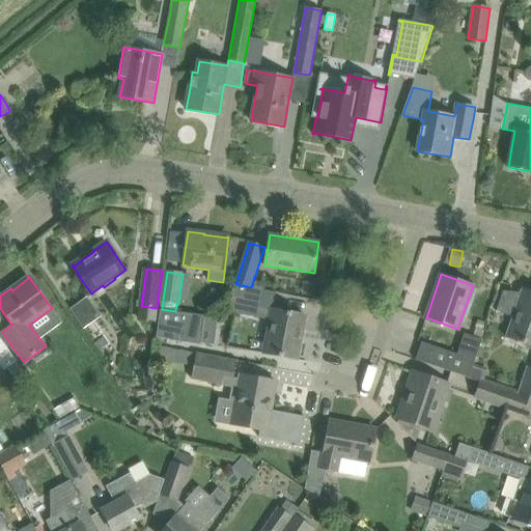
[(316,281),(313,297),(327,299),(330,283),(316,281)]
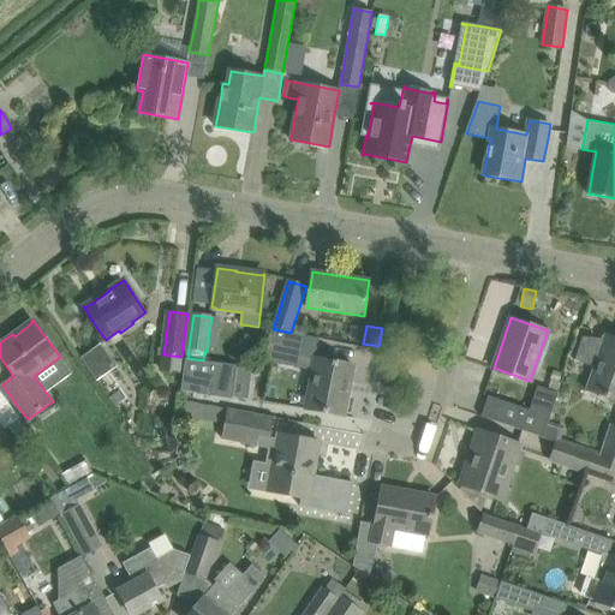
[(268,345),(261,360),(279,364),(281,351),(303,356),(303,352),(306,335),(291,333),(273,329),(268,345)]
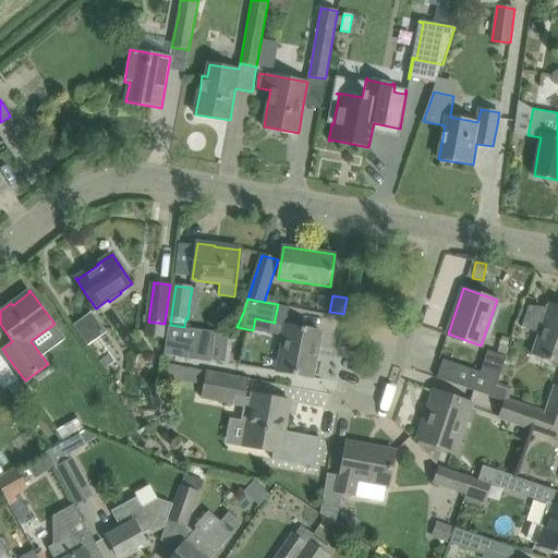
[(529,305),(521,326),(538,331),(531,352),(557,361),(557,306),(548,303),(547,306),(529,305)]
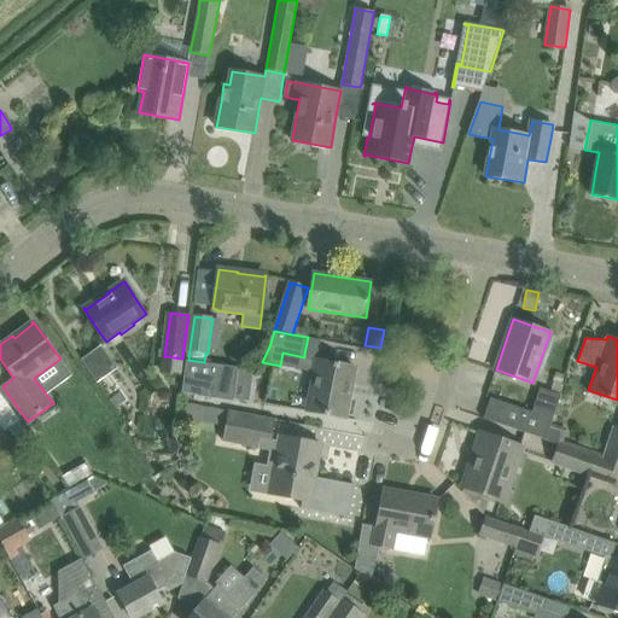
[(109,344),(86,355),(98,379),(120,368),(109,344)]
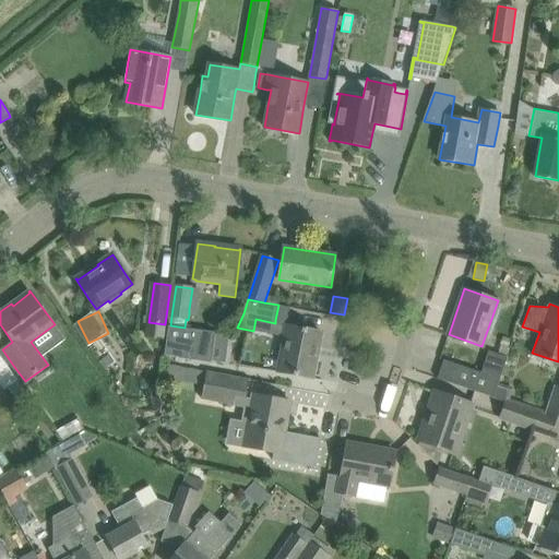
[(168,325),(165,354),(180,356),(180,357),(211,361),(211,359),(212,359),(213,346),(215,332),(185,328),(170,325),(168,325)]
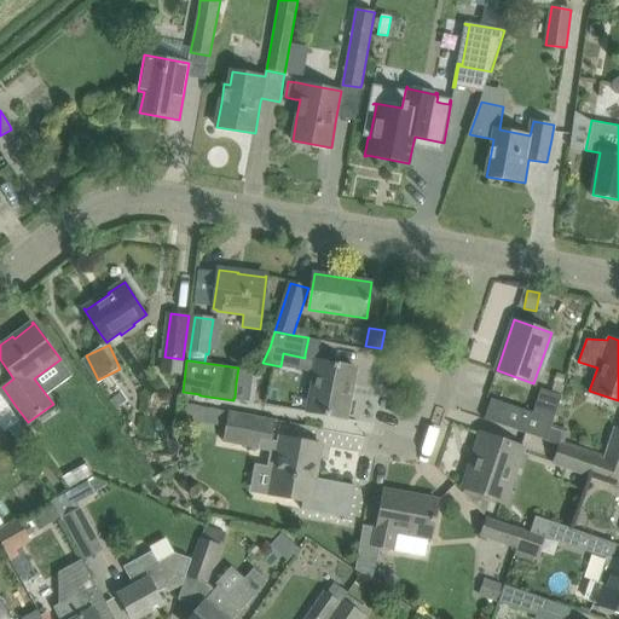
[(308,412),(346,418),(356,368),(318,360),(308,412)]
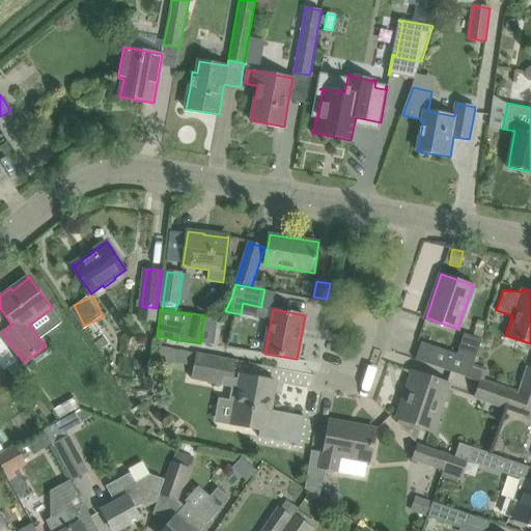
[(416,358),(416,359),(436,366),(469,378),(474,363),(482,339),(465,333),(457,354),(448,351),(428,344),(423,361),(416,358)]
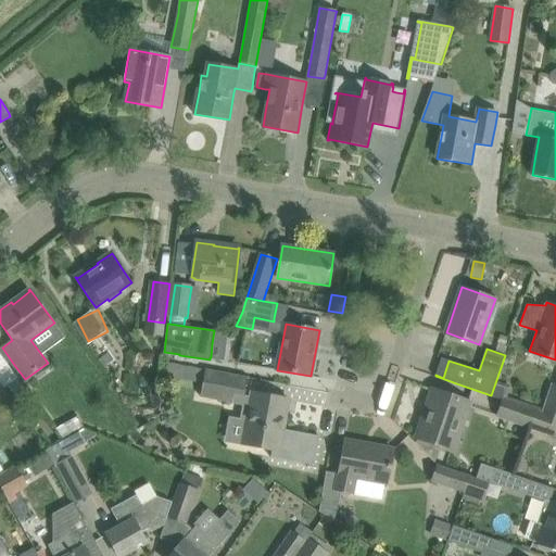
[(206,369),(201,396),(231,402),(232,393),(245,395),(249,377),(206,369)]
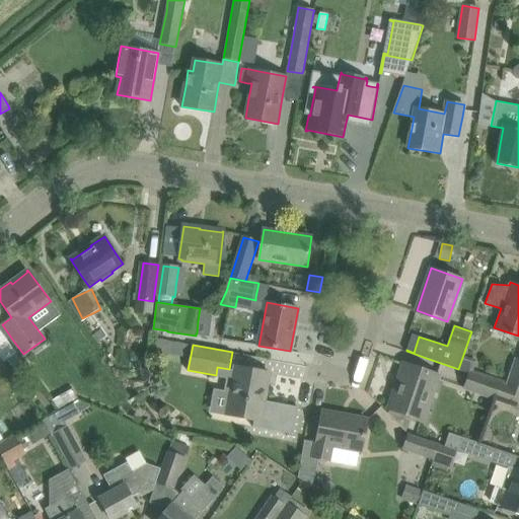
[(16,352),(6,359),(20,379),(21,379),(31,391),(40,385),(16,352)]
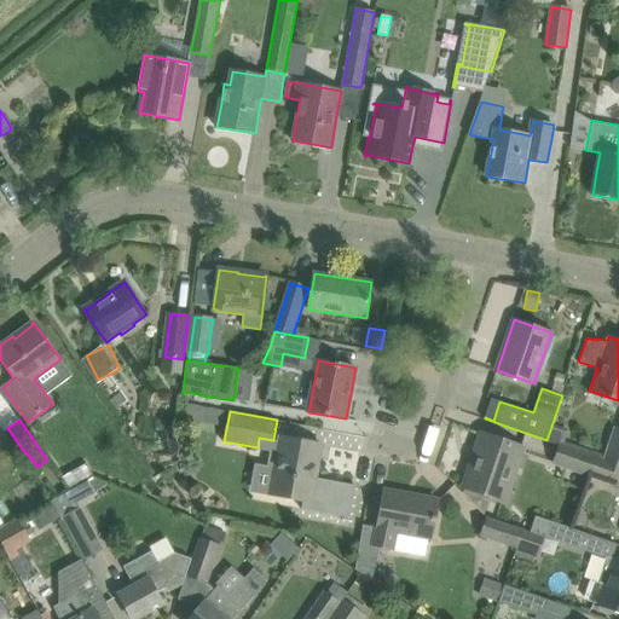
[(553,423),(547,440),(561,445),(563,446),(570,429),(553,423)]
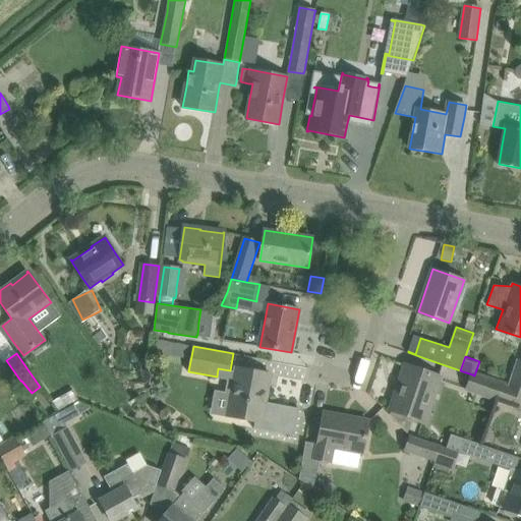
[(520,360),(516,359),(507,387),(515,389),(520,391),(520,360)]
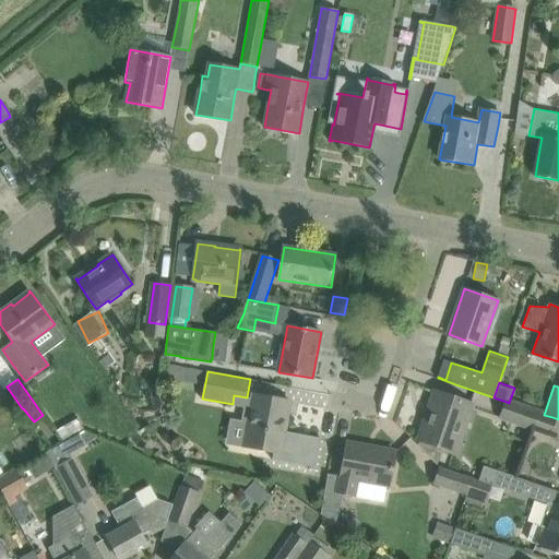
[(419,440),(418,445),(438,464),(443,449),(455,452),(472,404),(456,399),(436,392),(419,440)]
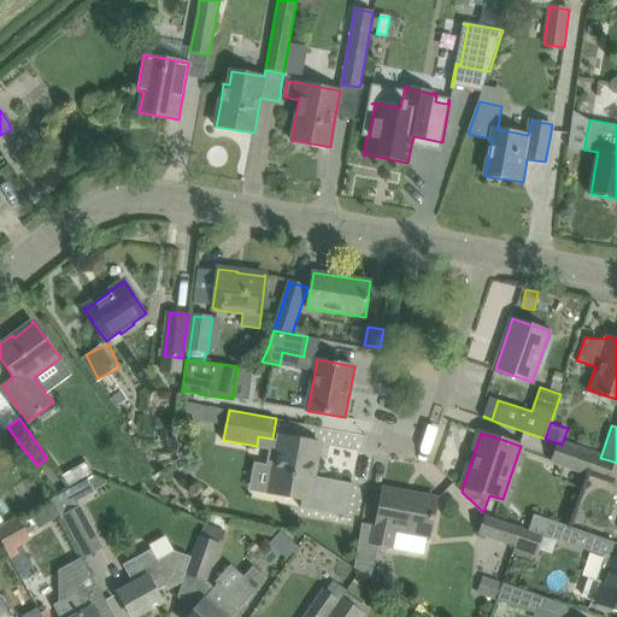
[(348,516),(351,507),(354,483),(316,476),(322,444),(280,435),(269,492),(303,498),(301,507),(348,516)]
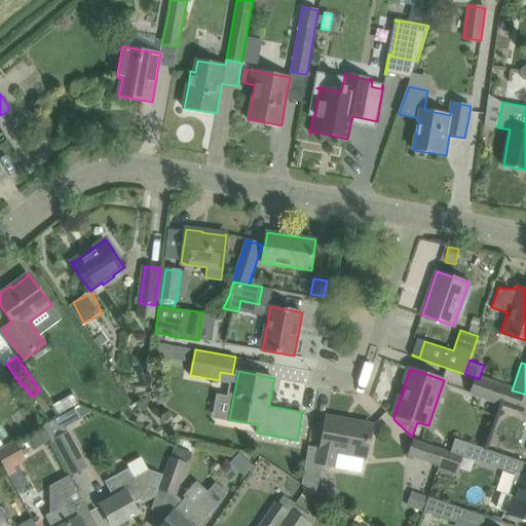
[(477,378),(472,393),(501,404),(506,388),(479,379),(477,378)]
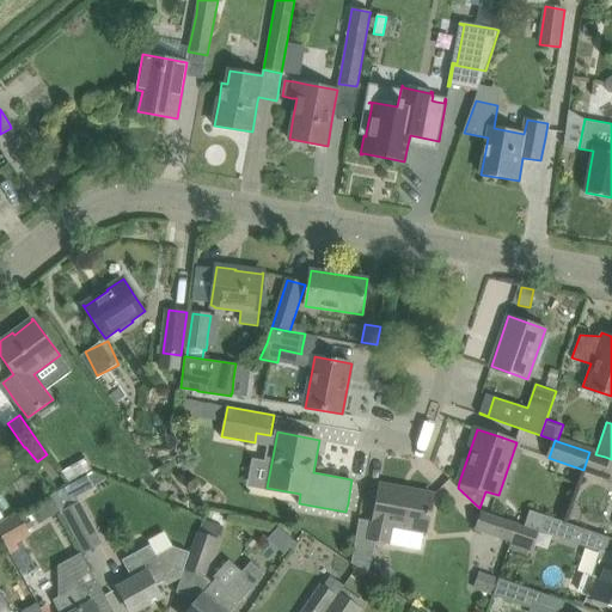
[(589,452),(583,470),(611,478),(611,459),(605,457),(595,454),(589,452)]
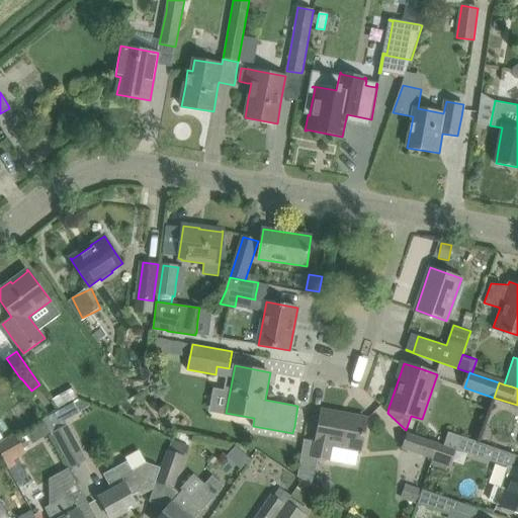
[(73,389),(53,399),(60,410),(79,400),(73,389)]
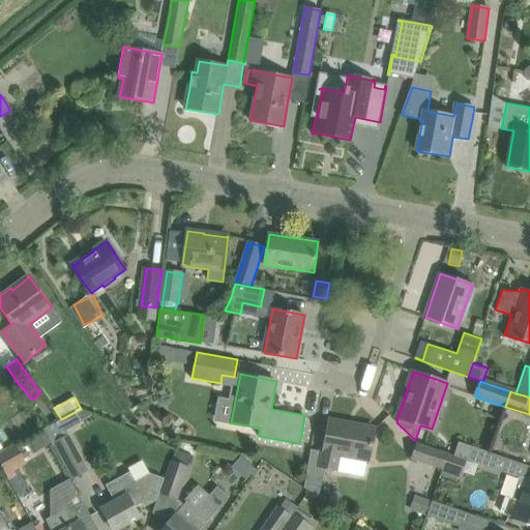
[(56,422),(43,429),(45,430),(53,445),(56,443),(74,477),(86,471),(65,431),(60,421),(59,420),(56,422)]
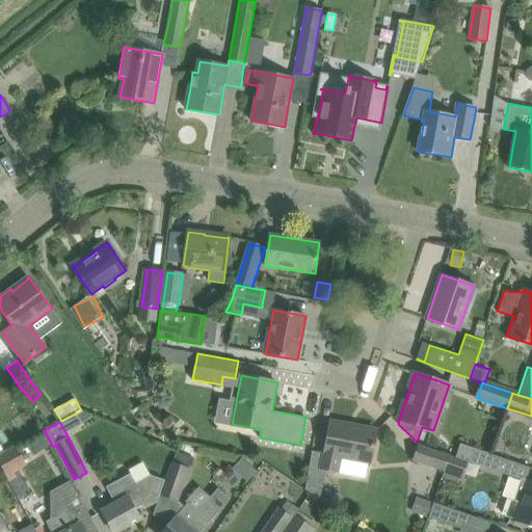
[(306,487),(306,489),(311,493),(319,499),(321,500),(326,472),(366,479),(369,460),(371,461),(373,451),(376,430),(330,422),(327,443),(325,452),(324,455),(312,452),(310,464),(306,487)]
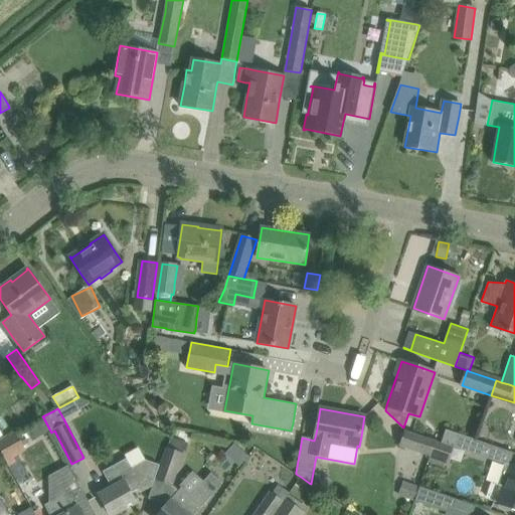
[(431,457),(436,441),(405,430),(400,447),(431,457)]
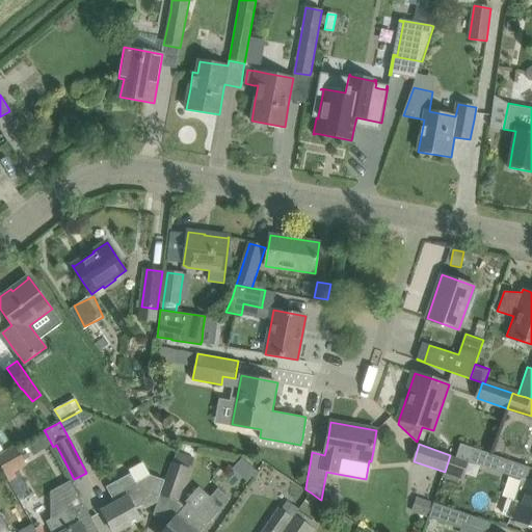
[(460,444),(456,457),(468,460),(487,467),(491,454),(460,444)]
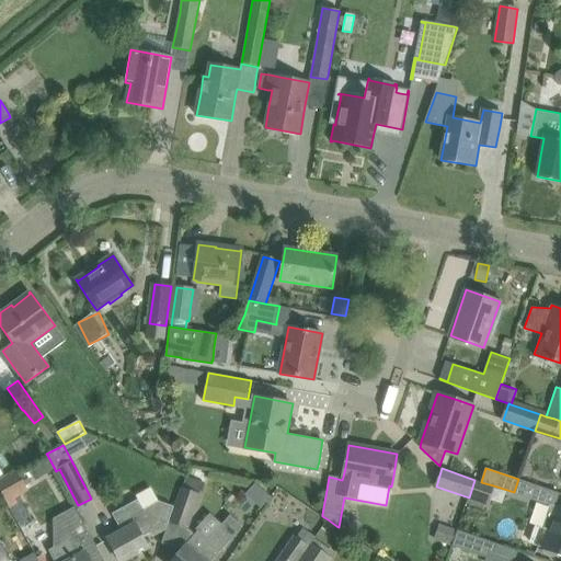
[(18,470),(0,479),(0,489),(3,496),(25,485),(18,470)]
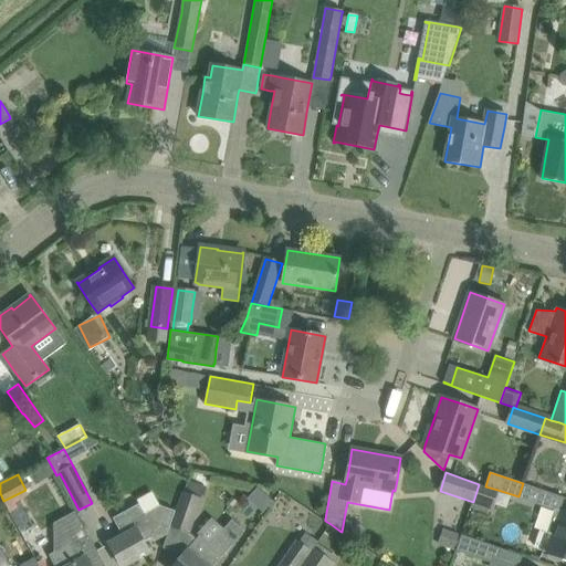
[(189,532),(194,519),(206,485),(189,480),(174,526),(189,532)]
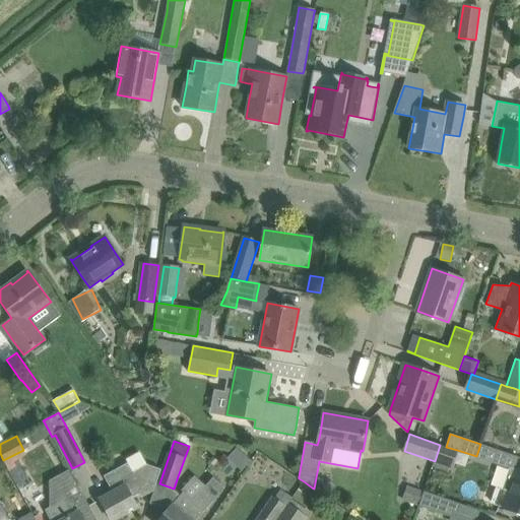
[(440,445),(435,461),(452,466),(457,450),(446,447),(440,445)]
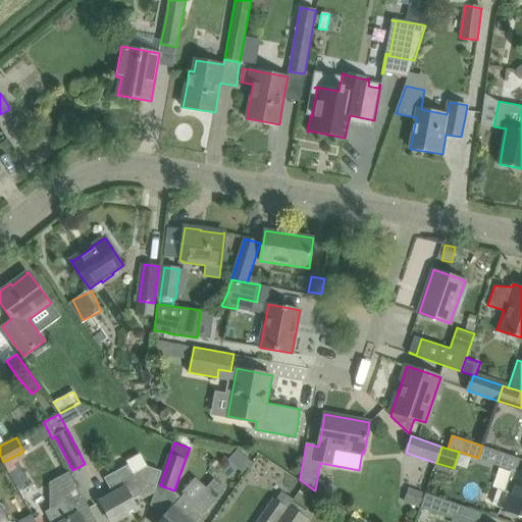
[(239,450),(228,461),(243,474),(252,463),(239,450)]
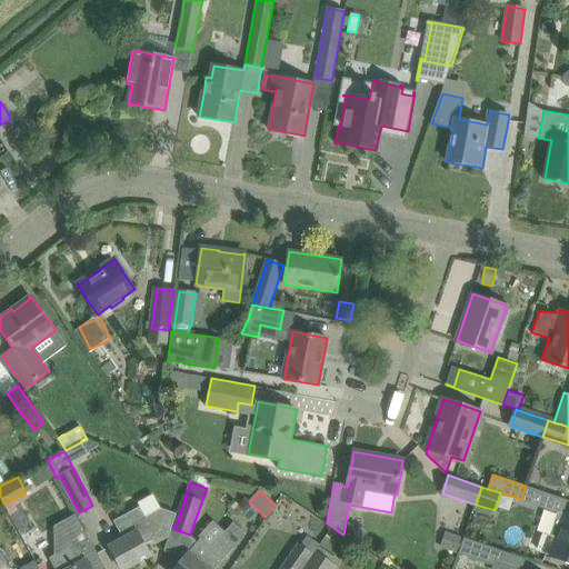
[(109,546),(121,568),(123,568),(150,555),(145,545),(152,540),(157,543),(168,537),(177,513),(161,508),(146,517),(140,507),(115,521),(123,538),(109,546)]
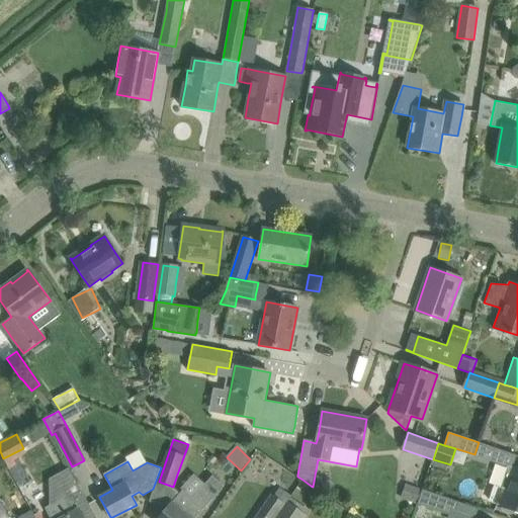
[(517,511),(517,467),(507,464),(500,488),(497,487),(492,503),(502,506),(501,509),(503,512),(511,514),(514,512),(515,510),(517,511)]
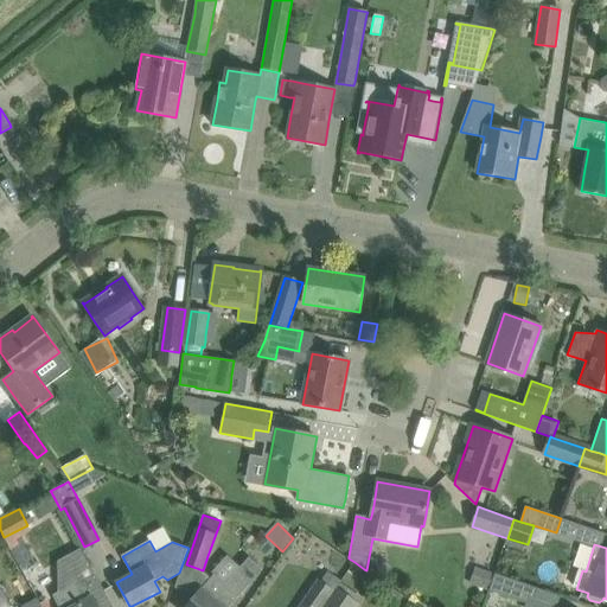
[(107,595),(84,553),(81,548),(57,561),(58,593),(52,595),(58,606),(97,606),(95,602),(107,595)]
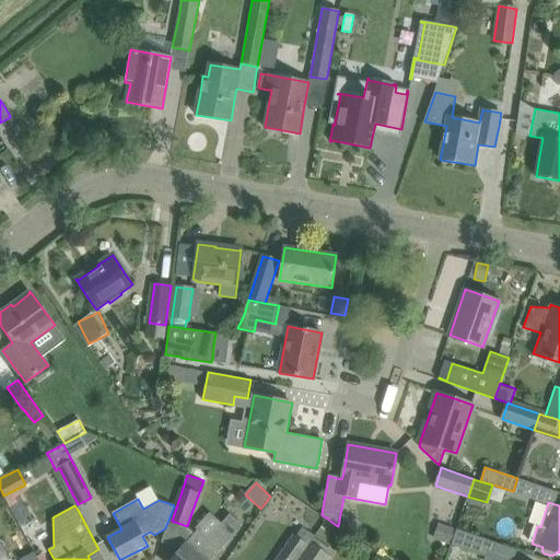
[(211,559),(242,526),(230,514),(208,539),(197,531),(170,559),(211,559)]
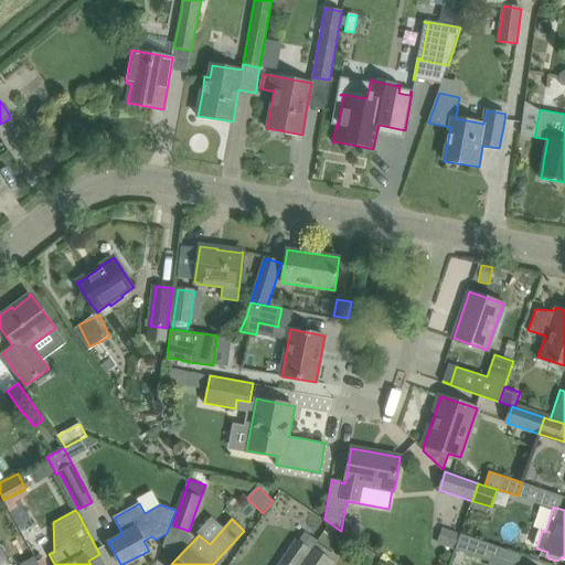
[(355,524),(351,531),(359,536),(363,530),(355,524)]
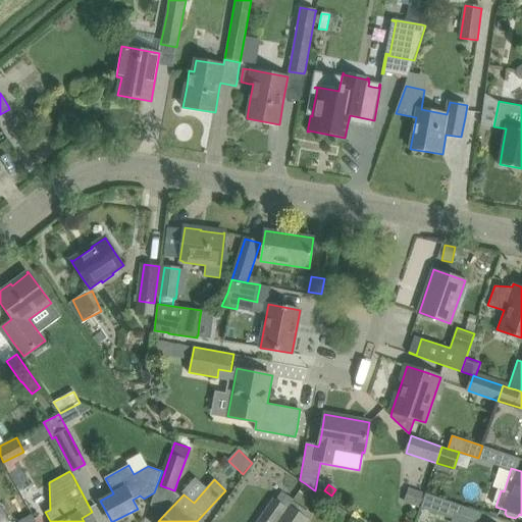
[(405,502),(421,507),(426,494),(409,489),(405,502)]
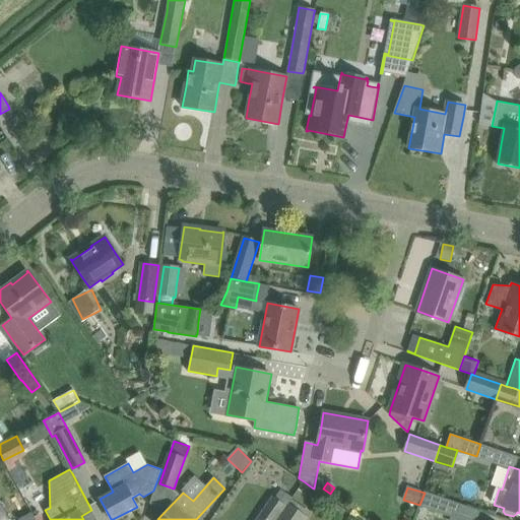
[(425,493),(419,505),(452,516),(456,502),(425,491),(425,493)]
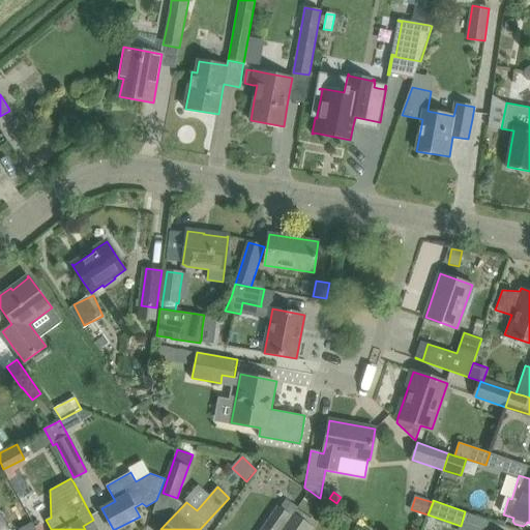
[(278,506),(262,529),(283,529),(293,516),(281,507),(278,506)]
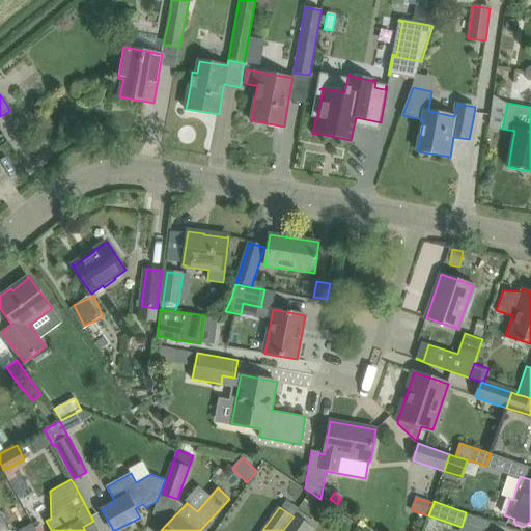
[(294,516),(283,530),(313,530),(316,528),(313,527),(296,513),(294,516)]
